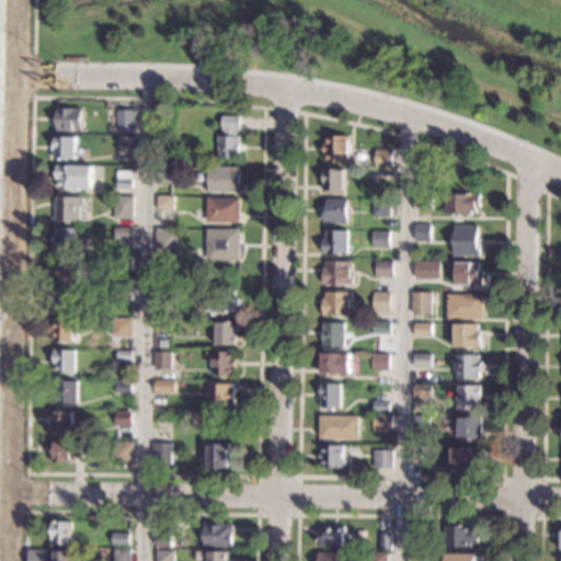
[(83,129),(56,129),(56,123),(52,122),(52,113),(56,113),(56,106),(83,107),(83,129)]
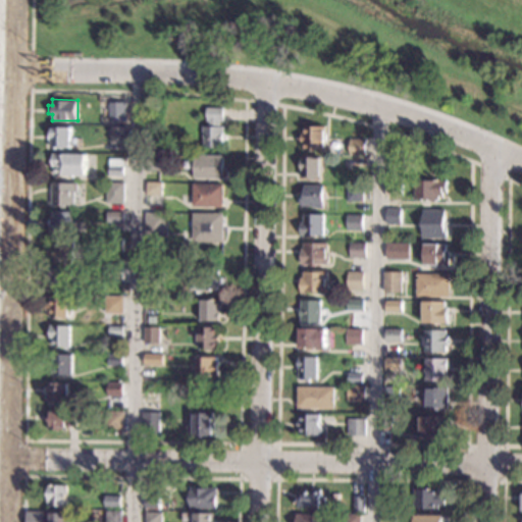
[(124,121),(104,121),(104,114),(109,114),(109,103),(125,103),(124,121)]
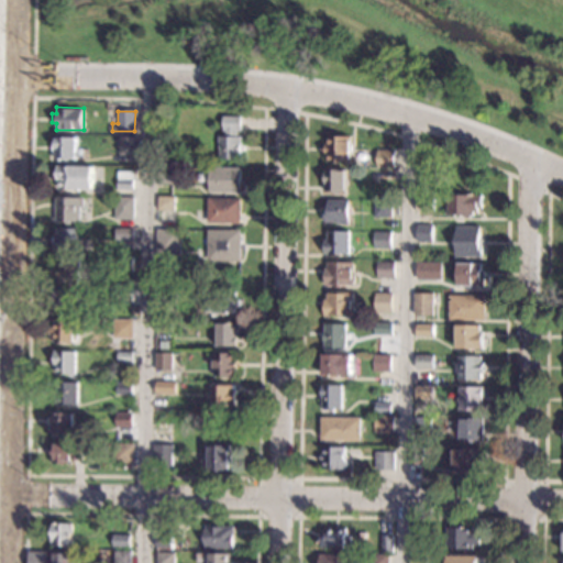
[(241,116),(241,129),(238,129),(238,135),(243,135),(243,159),(220,158),(220,135),(225,135),(225,129),(222,129),(222,114),(241,116)]
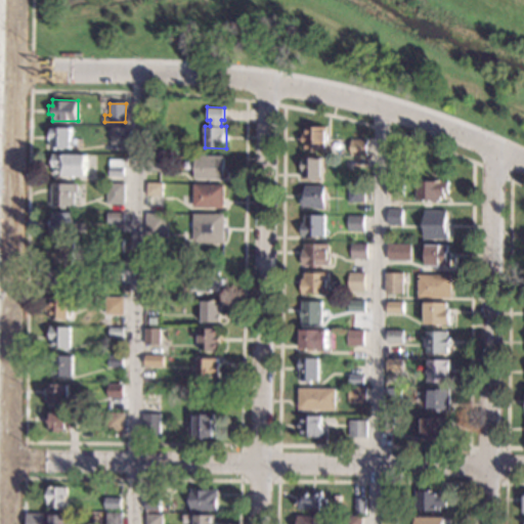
[(128,126),(128,140),(111,140),(111,125),(128,126)]
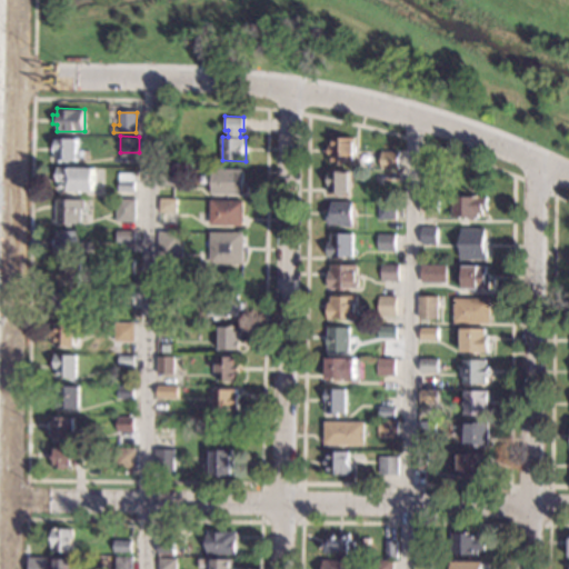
[(78,160),(57,159),(57,152),(53,151),(53,137),(78,138),(78,160)]
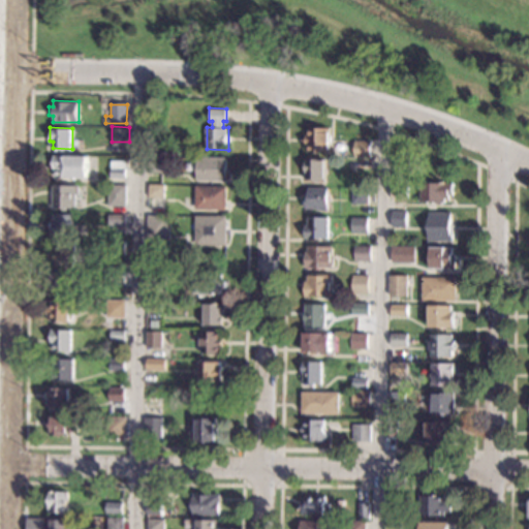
[(332,152),(308,152),(308,144),(306,144),(306,133),(310,133),(310,127),(332,127),(332,152)]
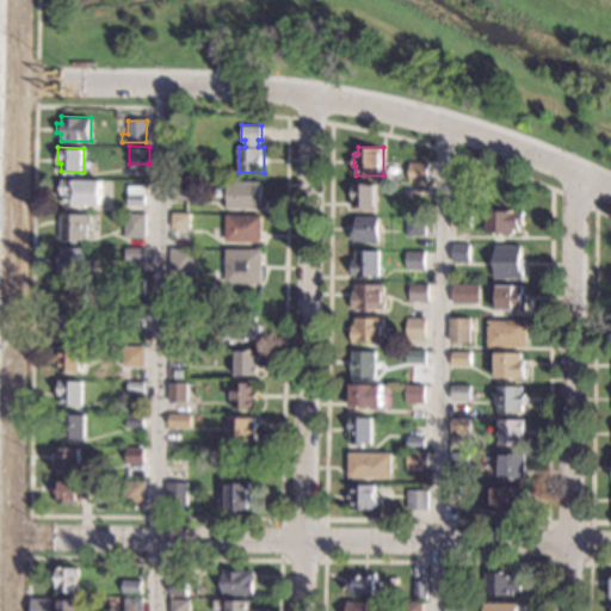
[(430,180),(409,180),(409,161),(429,161),(431,161),(430,180)]
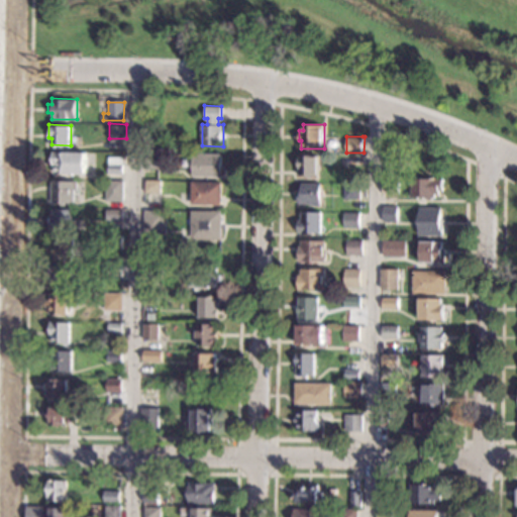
[(86,172),(56,171),(56,165),(52,165),(53,151),(86,152),(86,172)]
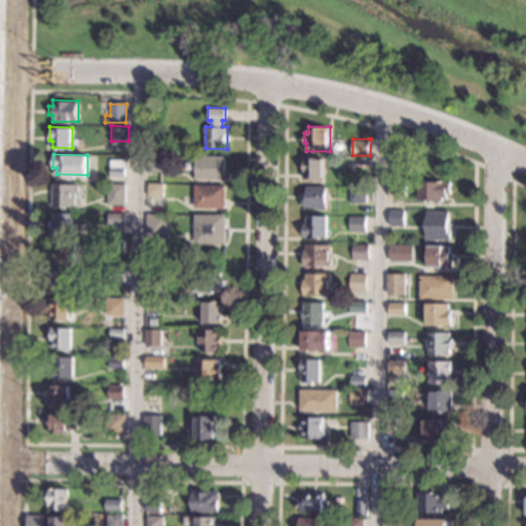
[(224,168),(227,168),(226,179),(194,179),(195,155),(224,156),(224,168)]
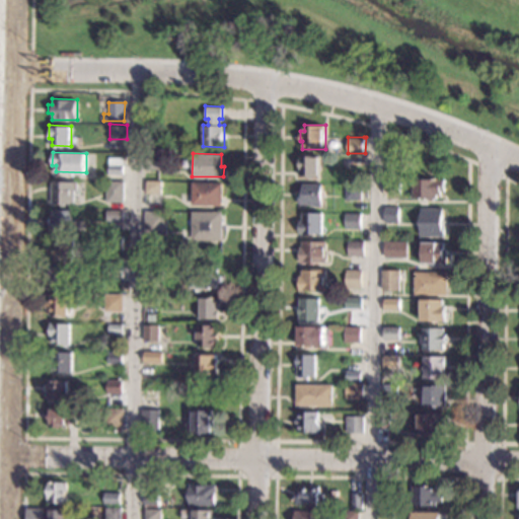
[(319,175),(299,175),(300,155),(320,155),(319,175)]
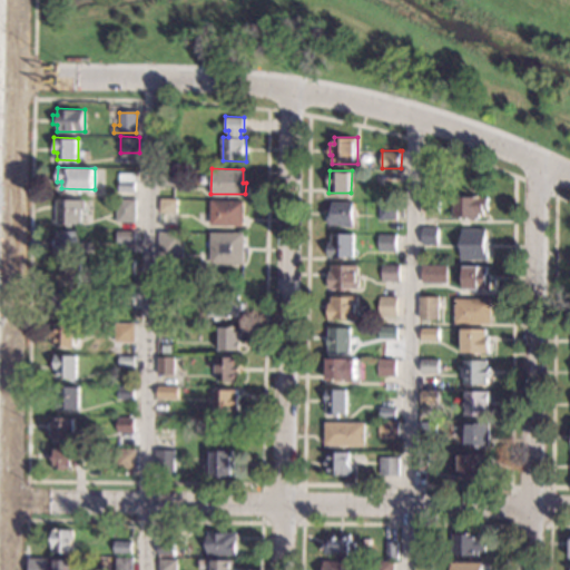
[(400,180),(382,180),(382,170),(400,170),(400,180)]
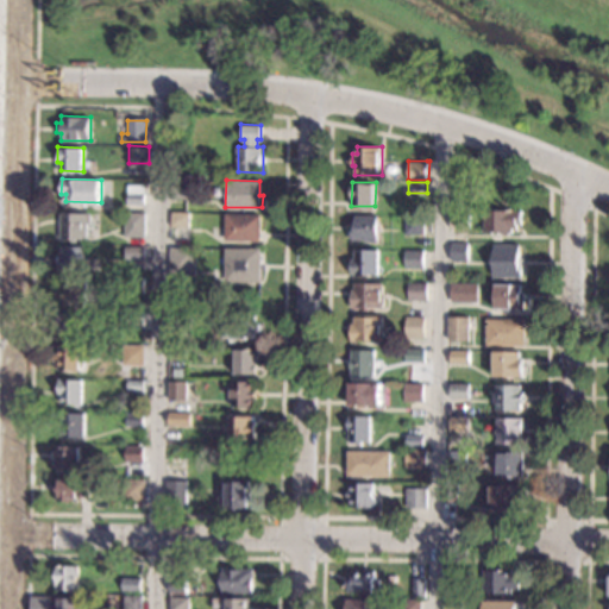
[(144,205),(127,205),(127,183),(144,184),(144,205)]
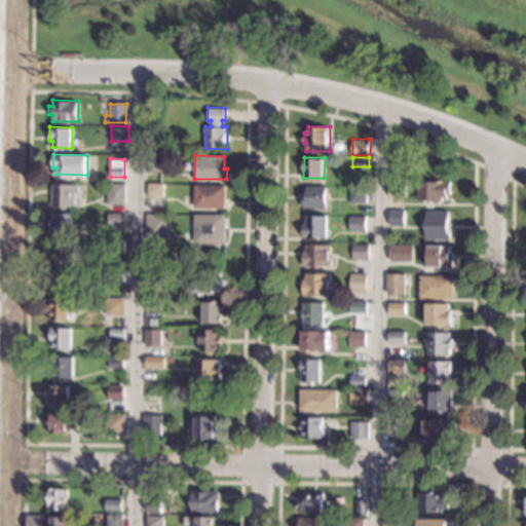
[(450,193),(447,193),(447,195),(442,195),(442,200),(417,199),(417,180),(450,181),(450,193)]
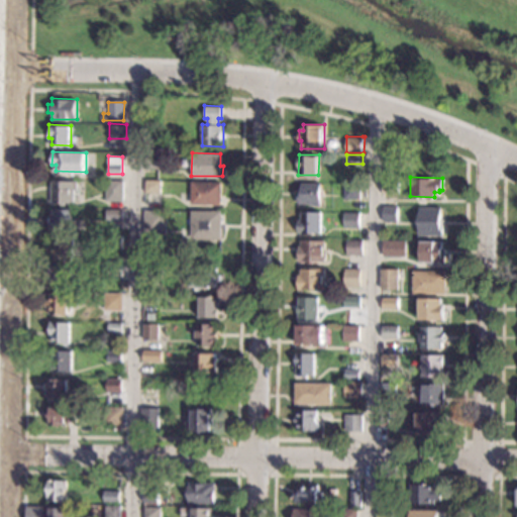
[(161,192),(145,192),(145,178),(161,179),(161,192)]
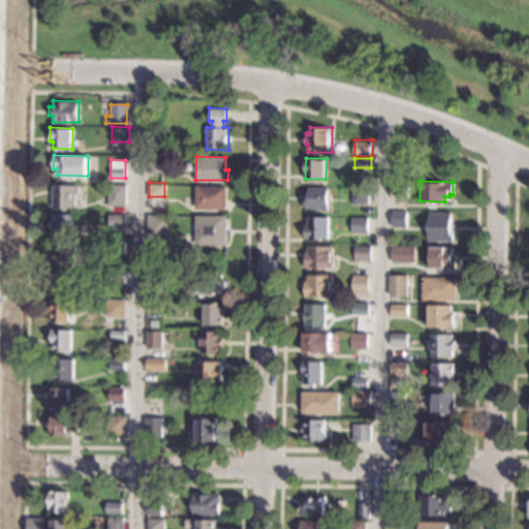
[(80,192),(75,192),(75,207),(67,207),(67,210),(62,210),(62,207),(53,207),(54,194),(50,194),(50,184),(80,185),(80,192)]
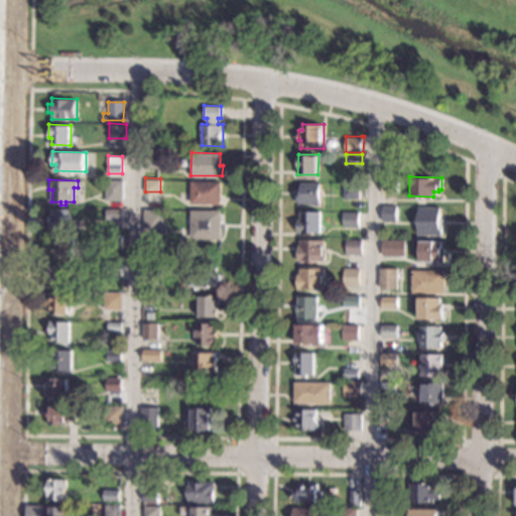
[(122,200),(107,200),(107,179),(123,180),(122,200)]
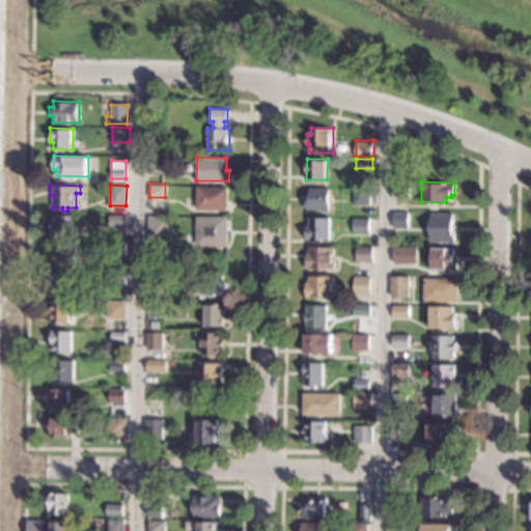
[(226,210),(196,210),(196,186),(227,186),(226,210)]
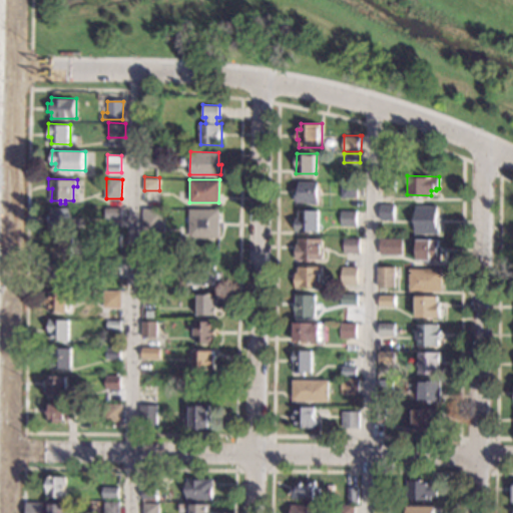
[(396,179),(395,191),(380,191),(380,179),(396,179)]
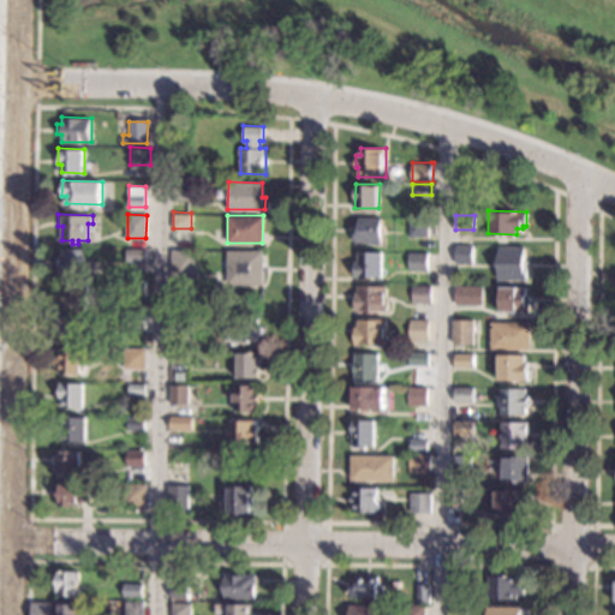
[(383,245),(369,244),(369,243),(353,242),(354,222),(358,222),(358,216),(383,218),(383,245)]
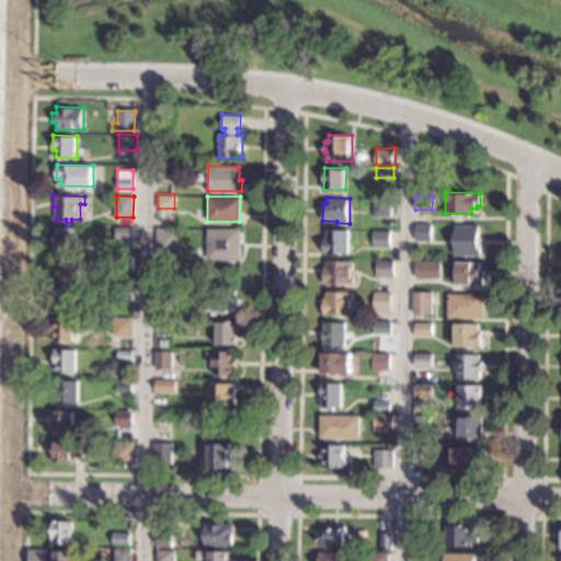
[(390,216),(371,215),(371,199),(390,199),(390,216)]
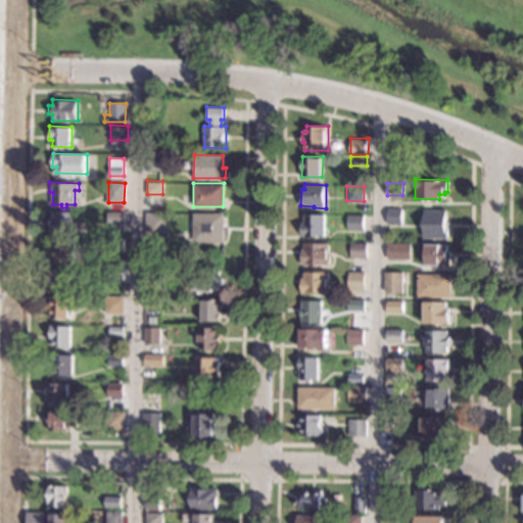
[(403,207),(402,225),(387,224),(387,207),(403,207)]
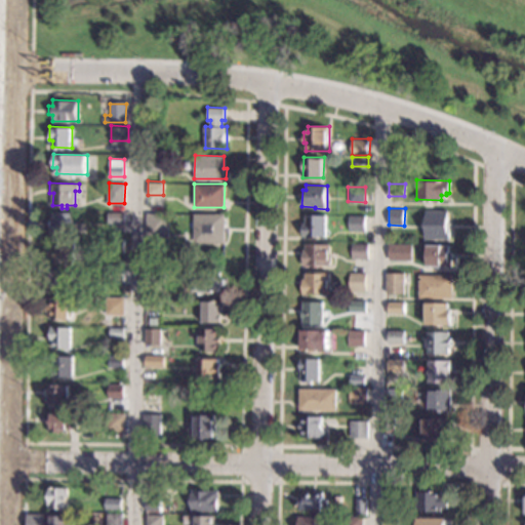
[(448,221),(449,221),(449,238),(425,237),(425,210),(448,211),(448,221)]
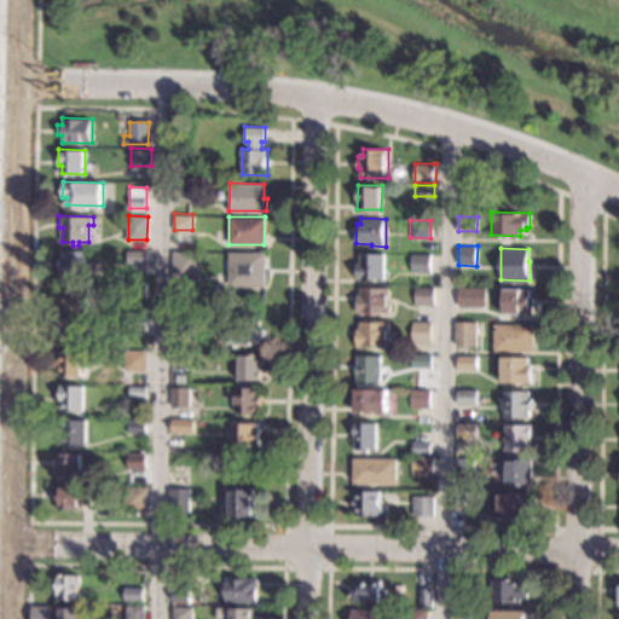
[(88,275),(62,273),(62,249),(87,250),(88,250),(88,275)]
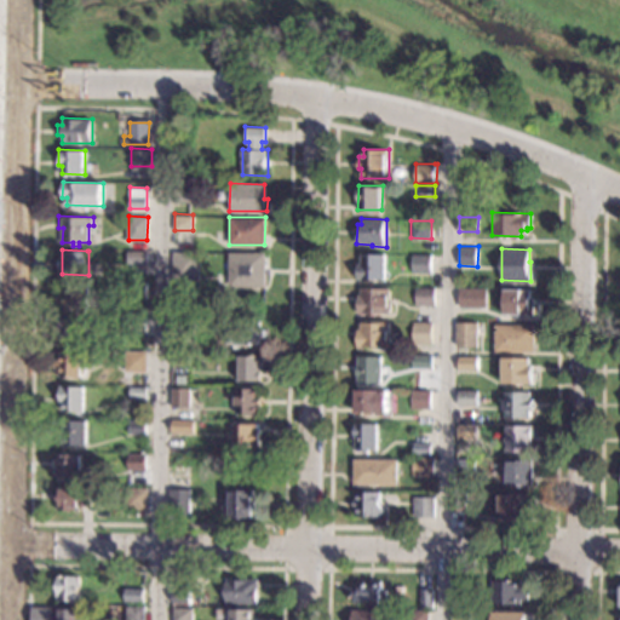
[(147,263),(127,263),(128,251),(131,251),(147,251),(147,263)]
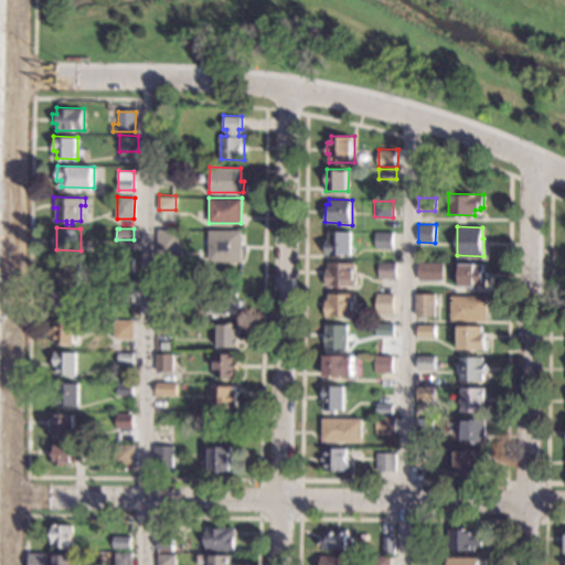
[(181,254),(158,254),(159,228),(182,228),(181,254)]
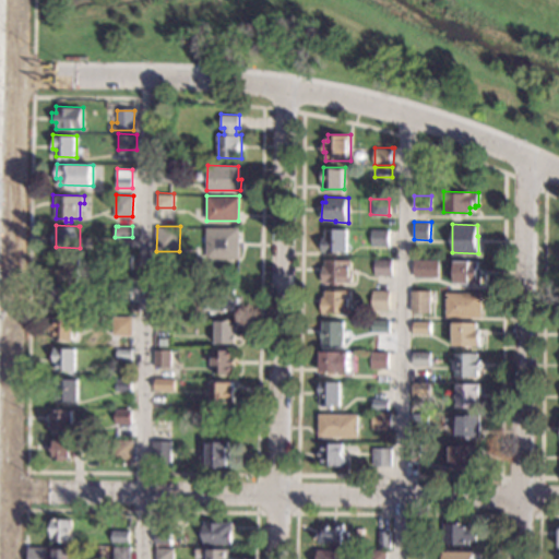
[(238,259),(205,258),(205,226),(239,227),(238,259)]
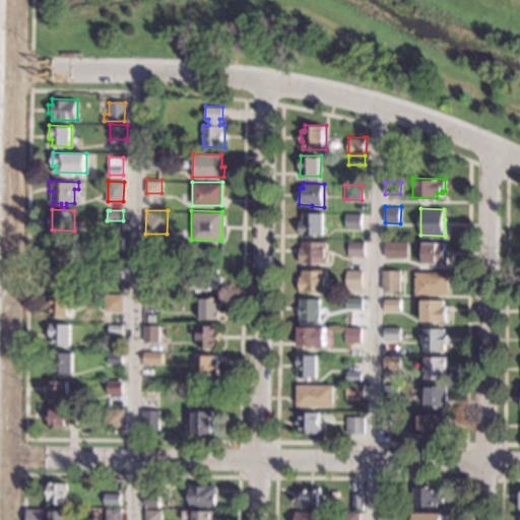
[(322,235),(300,234),(300,220),(303,220),(303,212),(323,212),(322,235)]
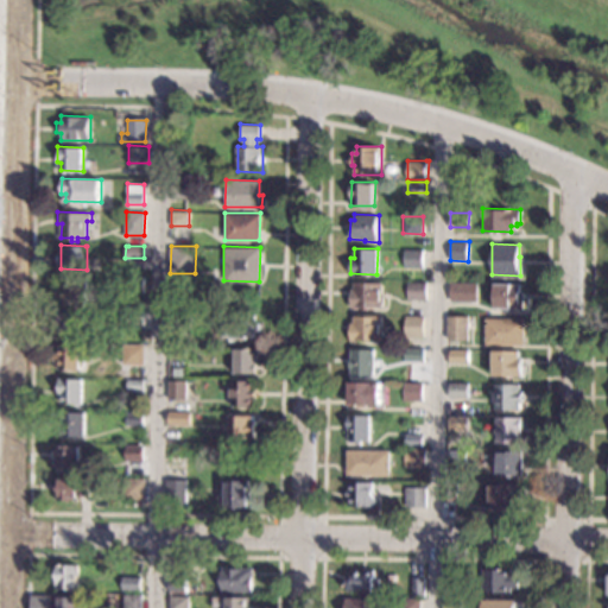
[(423,267),(403,266),(403,248),(423,248),(423,267)]
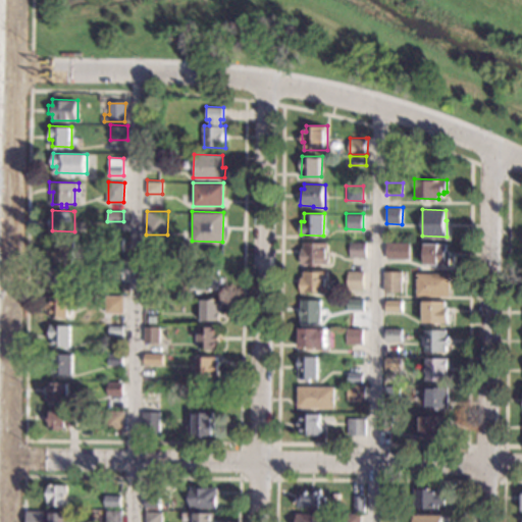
[(74,248),(71,248),(71,260),(54,260),(55,255),(52,255),(52,247),(55,247),(55,241),(74,242),(74,248)]
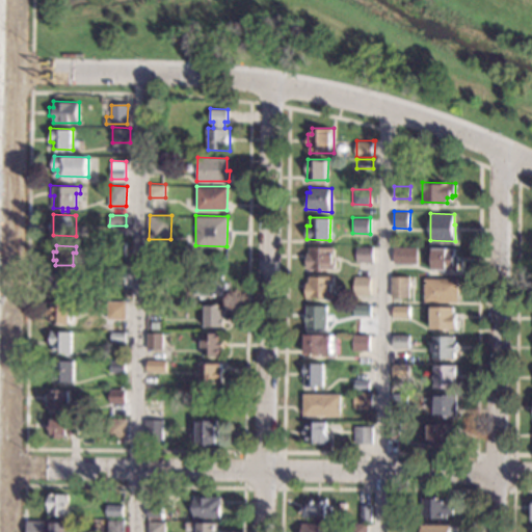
[(125,256),(112,256),(112,246),(125,246),(125,256)]
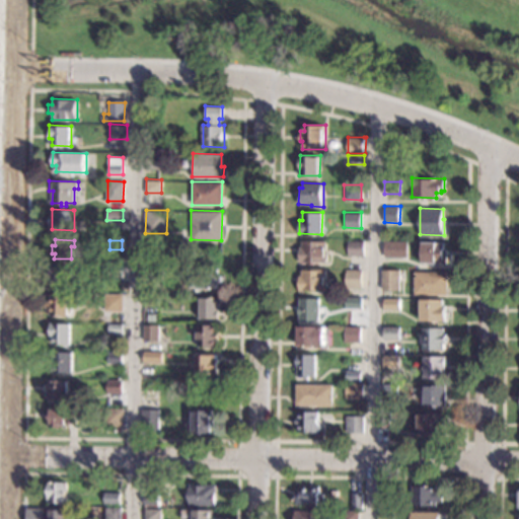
[(364,241),(364,254),(347,254),(347,240),(364,241)]
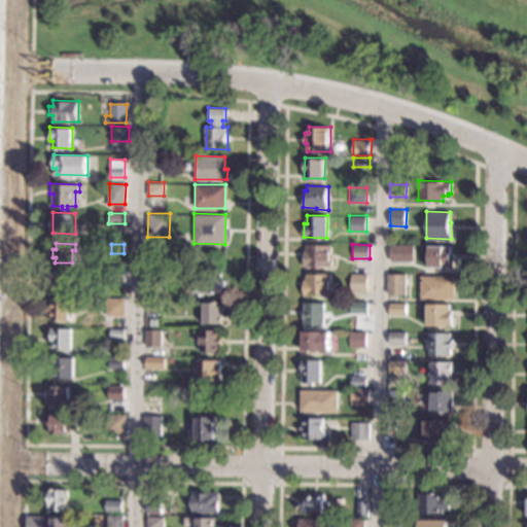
[(413,261),(390,261),(390,244),(414,245),(413,261)]
